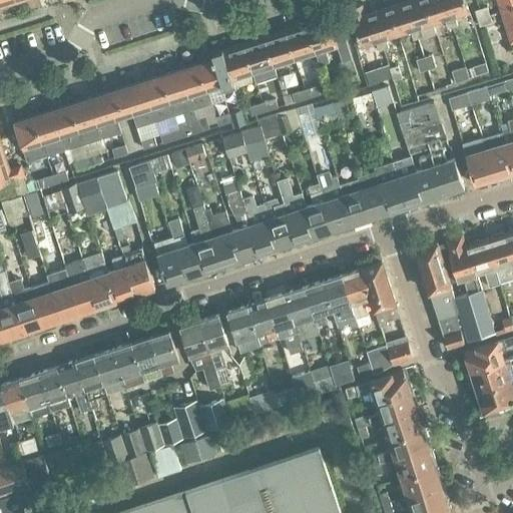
[(426,0),(408,0),(407,1),(419,38),(436,32),(426,0)]
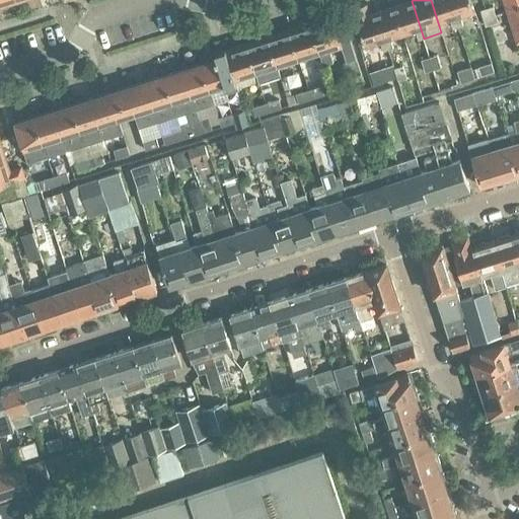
[(431,0),(441,32),(458,27),(449,0),(431,0)]
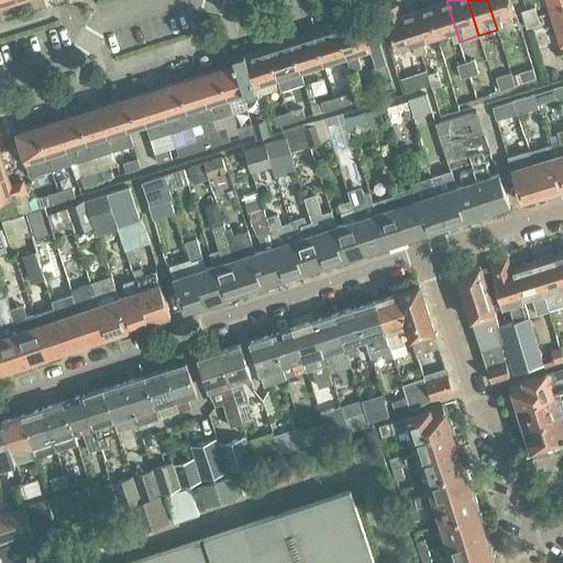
[(516,14),(510,0),(487,0),(497,30),(501,28),(499,20),(516,14)]
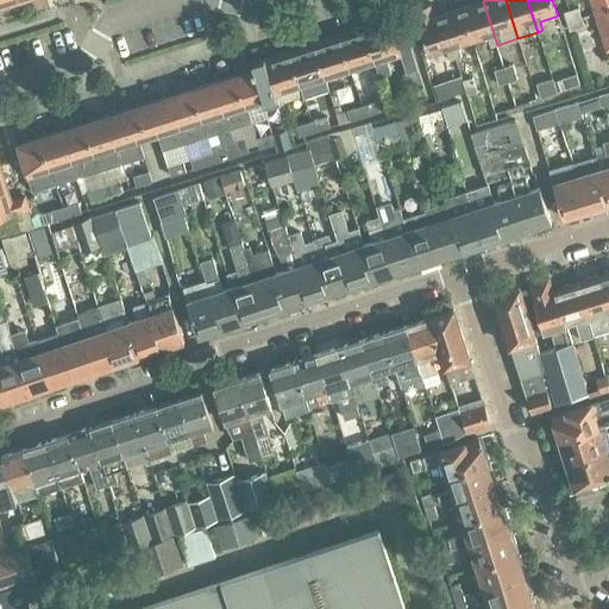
[(608,0),(591,0),(596,12),(608,7),(608,0)]
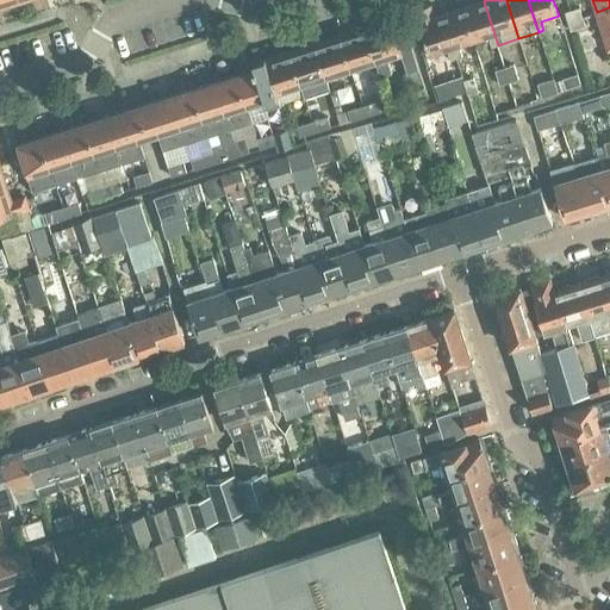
[(498,45),(484,1),(462,7),(473,43),(487,39),(490,48),(498,45)]
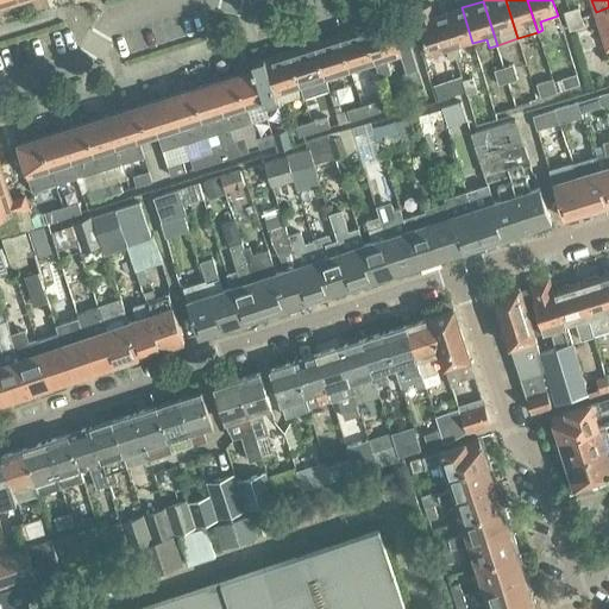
[(456,58),(443,13),(433,17),(429,5),(415,10),(429,57),(449,51),(451,60),(456,58)]
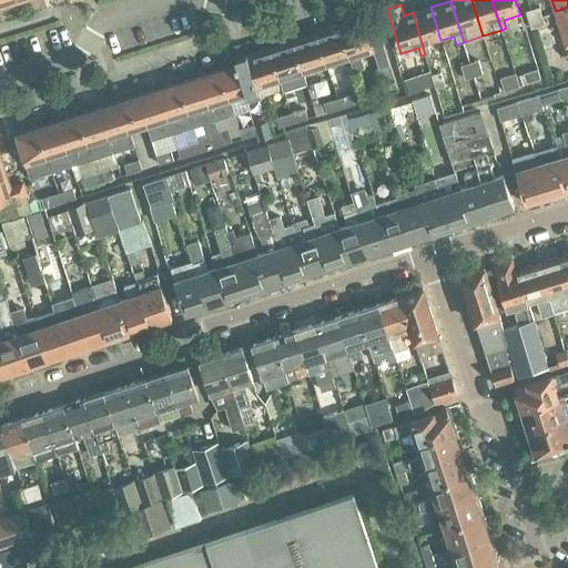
[(430,7),(413,12),(425,54),(429,52),(427,44),(440,40),(430,7)]
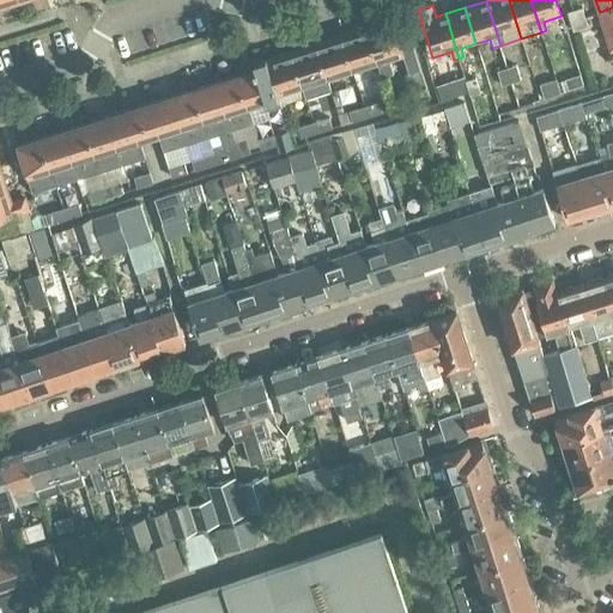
[(612,7),(600,12),(608,41),(612,52),(612,50),(612,7)]
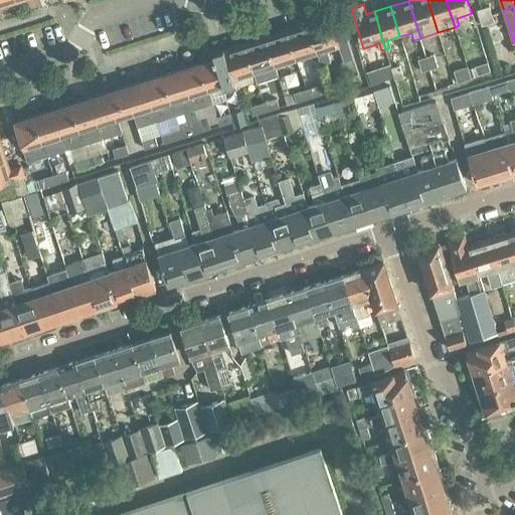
[(488,7),(477,10),(479,17),(490,14),(488,7)]
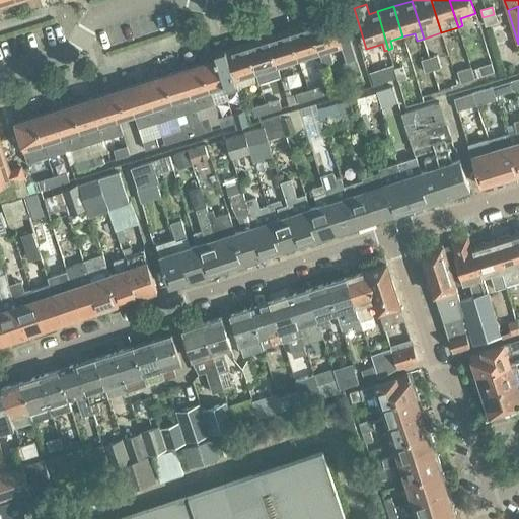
[(345,26),(341,12),(309,22),(319,55),(343,47),(338,28),(345,26)]
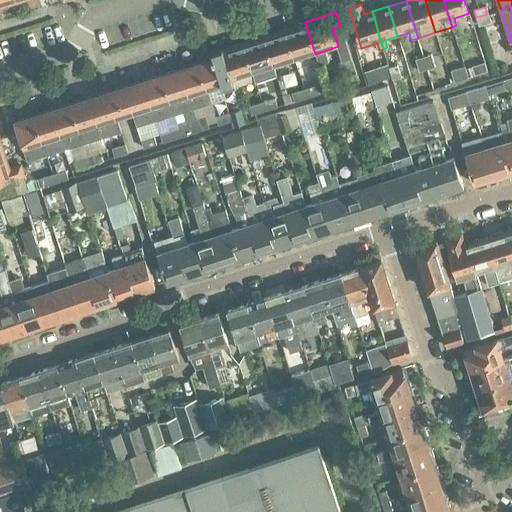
[(476,17),(479,25),(490,21),(487,14),(476,17)]
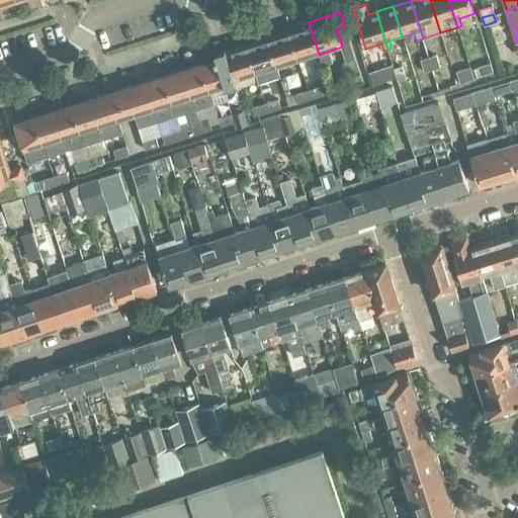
[(319,55),(309,22),(287,28),(297,61),(319,55)]
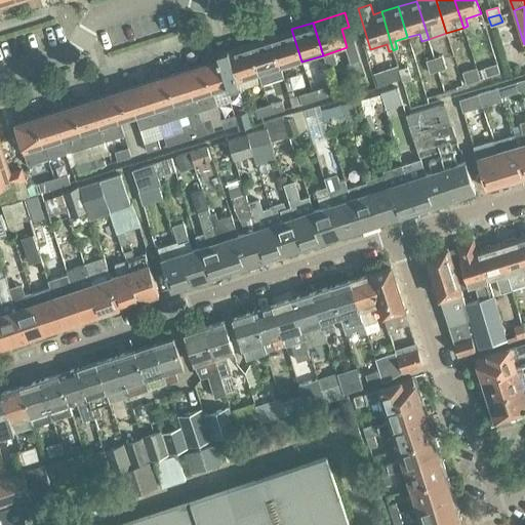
[(301,62),(291,29),(270,36),(280,69),(301,62)]
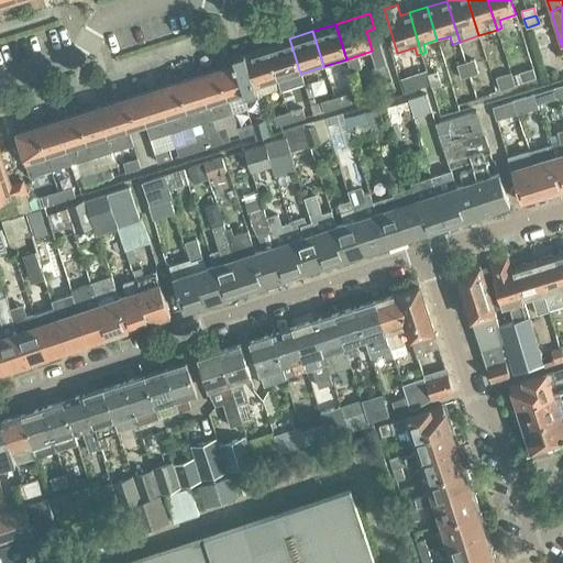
[(300,74),(289,39),(268,45),(279,81),(282,90),(291,87),(288,77),(300,74)]
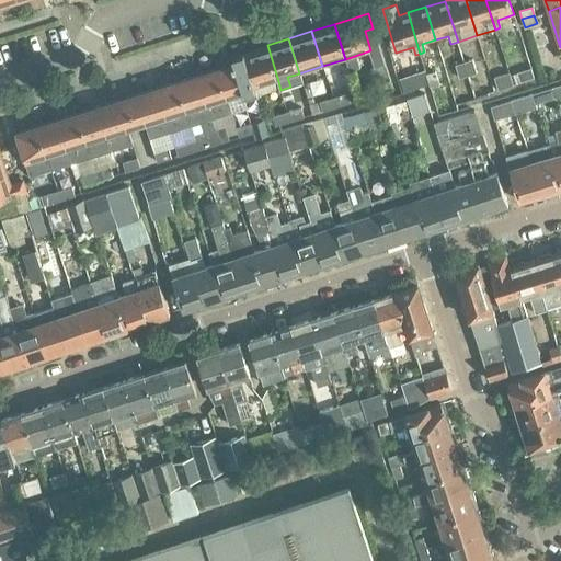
[(278,81),(267,45),(242,53),(253,89),(278,81)]
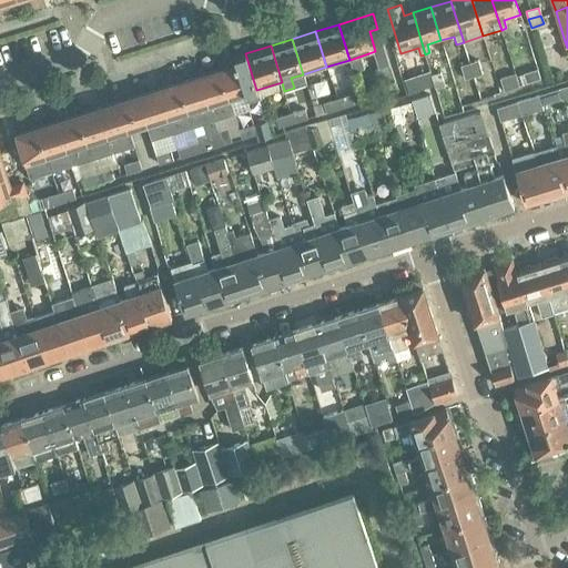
[(256,90),(245,53),(236,57),(237,62),(234,63),(235,64),(221,69),(231,102),(259,93),(256,90)]
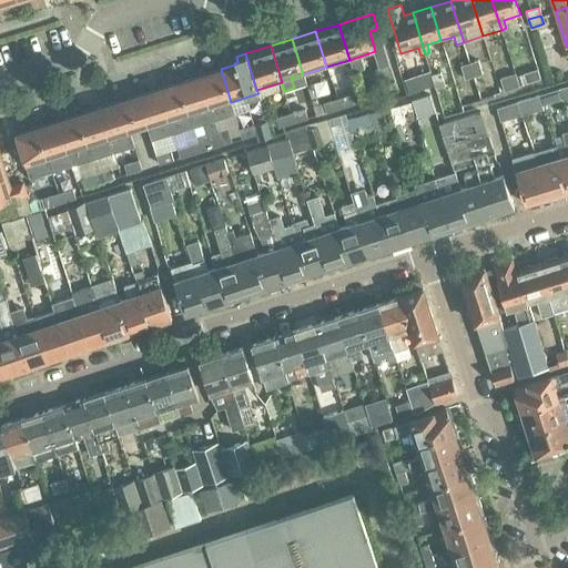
[(478,61),(469,63),(473,78),(482,74),(478,61)]
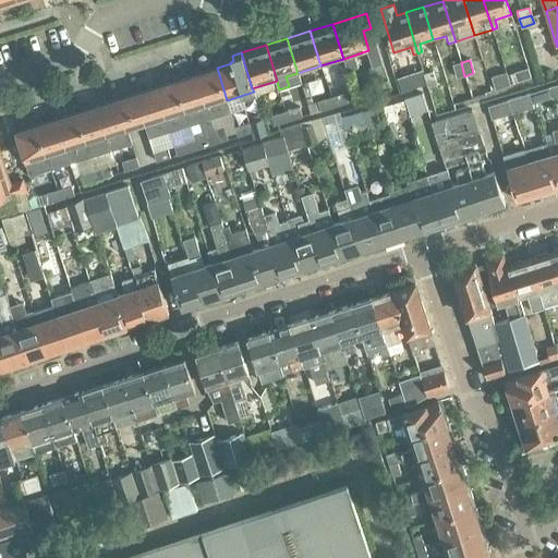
[(456,79),(464,76),(461,62),(451,65),(456,79)]
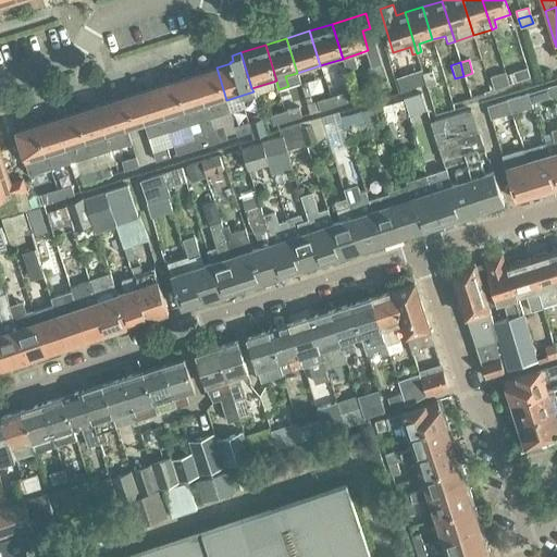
[(373,83),(386,78),(382,63),(372,66),(369,67),(373,83)]
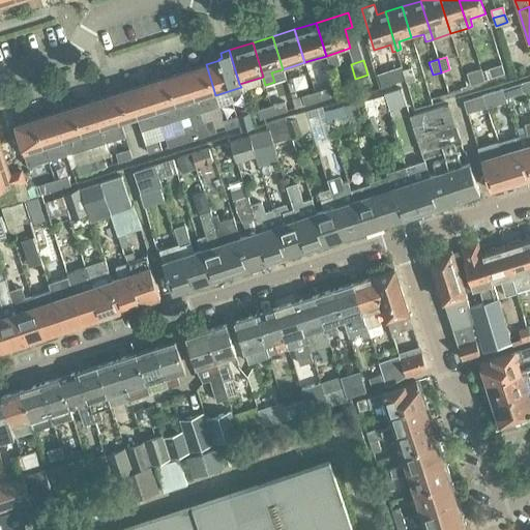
[(186,70),(200,114),(219,108),(215,95),(206,64),(186,70)]
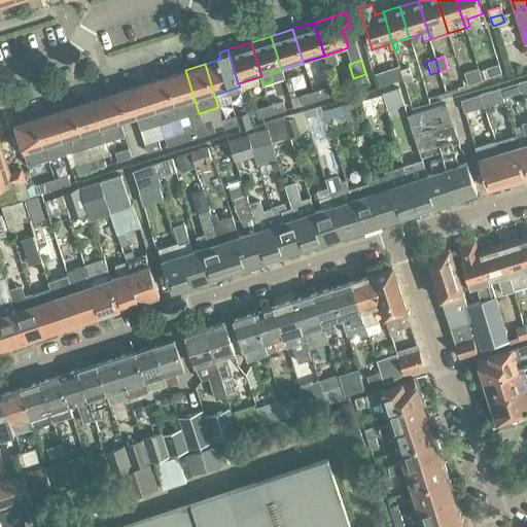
[(461,69),(462,73),(459,74),(462,86),(482,80),(481,79),(478,70),(477,64),(461,69)]
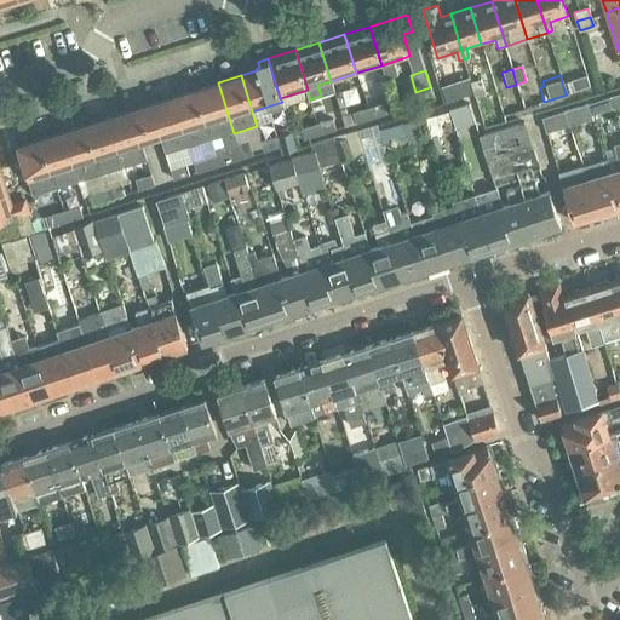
[(586,75),(562,82),(566,93),(590,86),(586,75)]
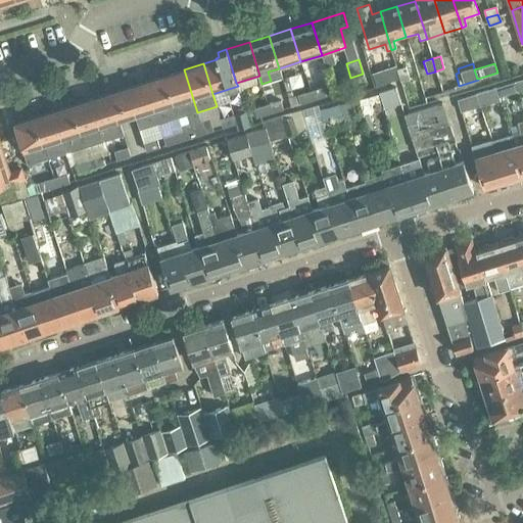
[(403,88),(412,85),(406,65),(397,67),(400,78),(403,88)]
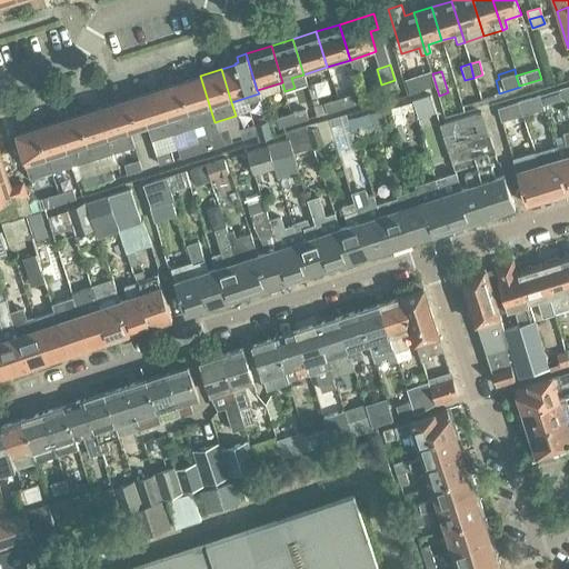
[(403,81),(408,95),(436,85),(432,73),(430,75),(430,72),(403,81)]
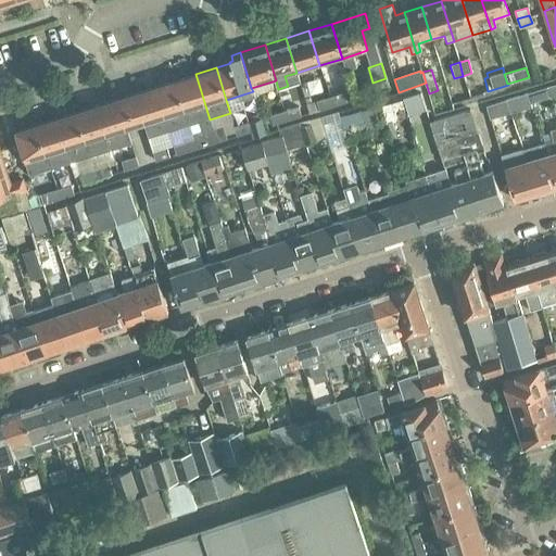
[(196,74),(191,75),(176,80),(190,125),(193,137),(197,148),(216,141),(213,129),(210,119),(196,74)]
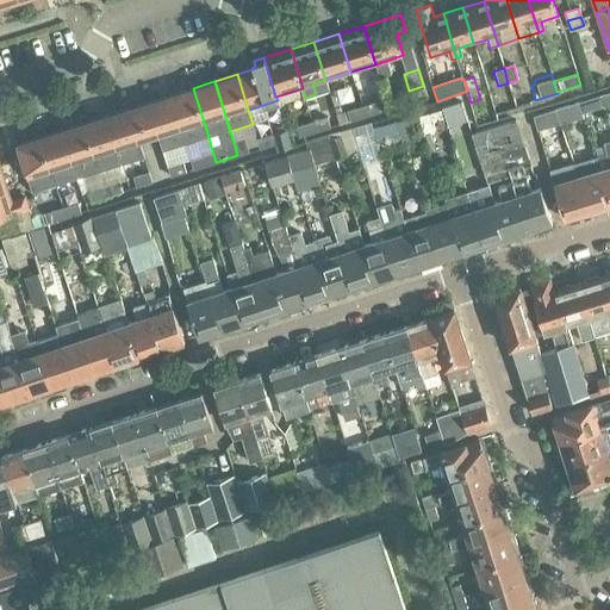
[(412,101),(421,99),(427,97),(425,92),(423,86),(409,91),(412,101)]
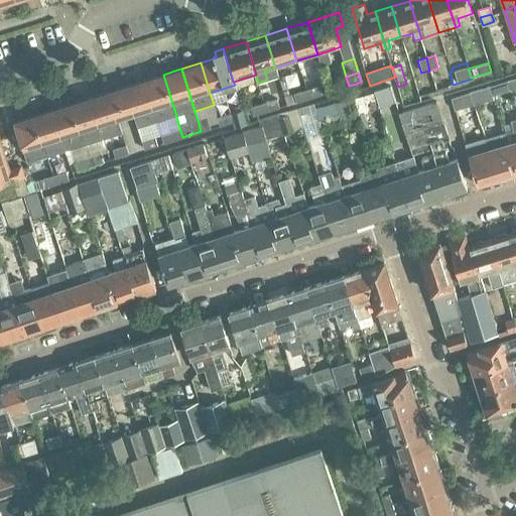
[(176,116),(163,75),(144,81),(157,122),(176,116)]
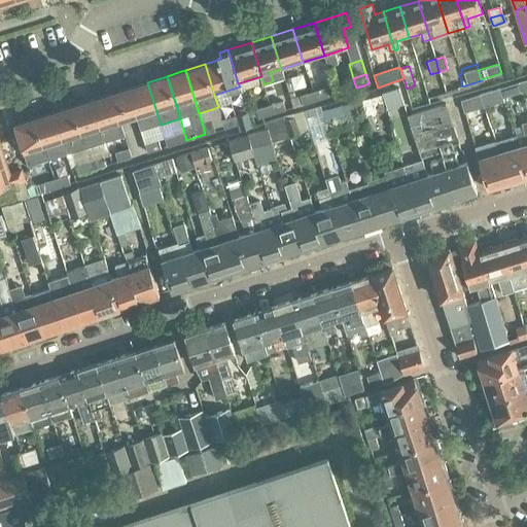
[(504,102),(523,96),(519,81),(500,88),(504,102)]
